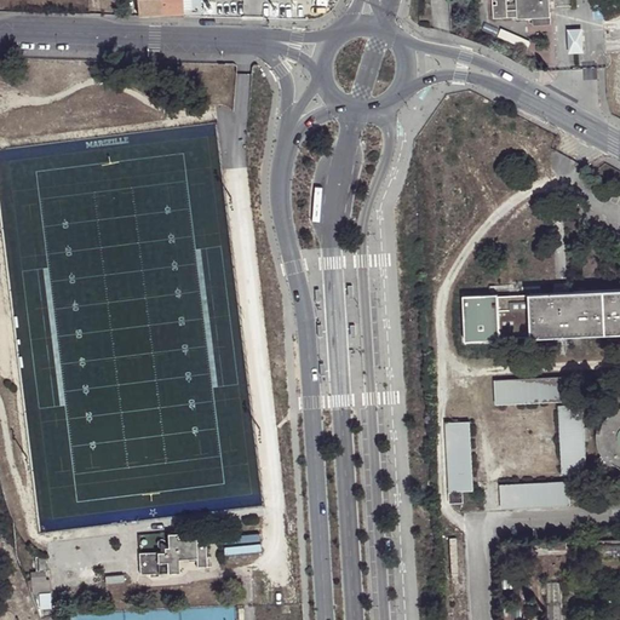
[(184,15),(183,9),(182,0),(137,0),(138,16),(184,15)]
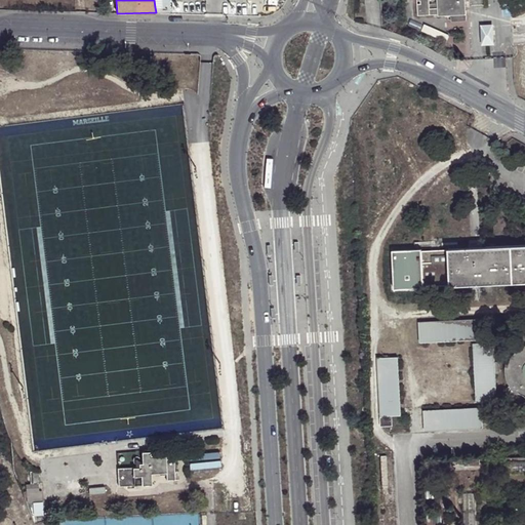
[(438,13),(438,7),(430,8),(429,0),(417,0),(418,14),(438,13)]
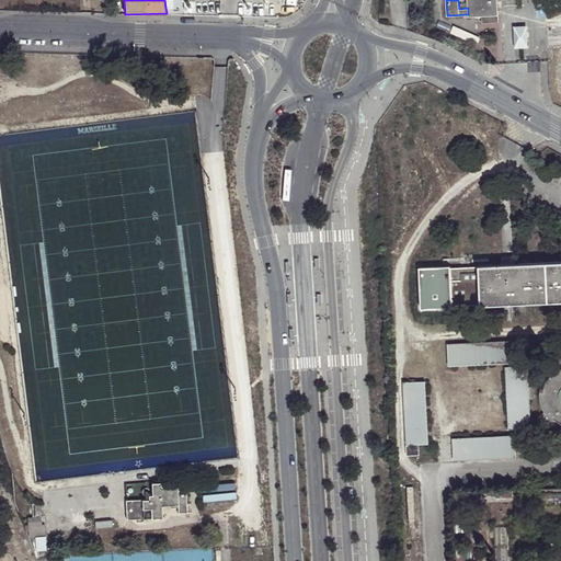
[(467,0),(468,8),(468,14),(468,16),(483,15),(497,15),(496,0),(467,0)]
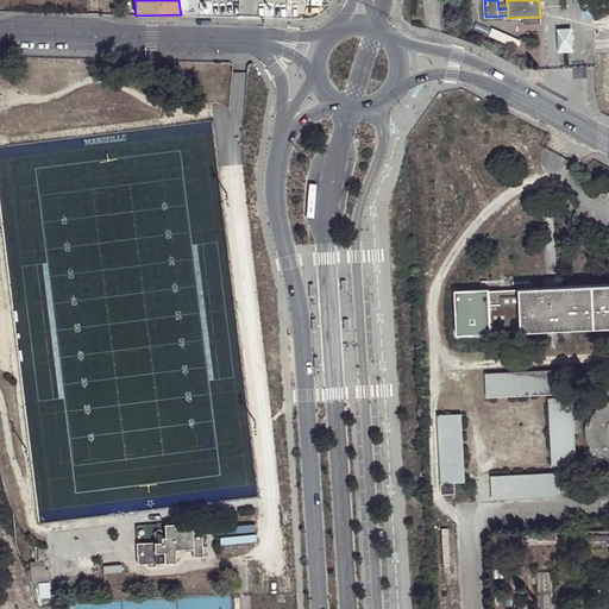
[(572,30),(560,31),(562,49),(572,48),(572,30)]
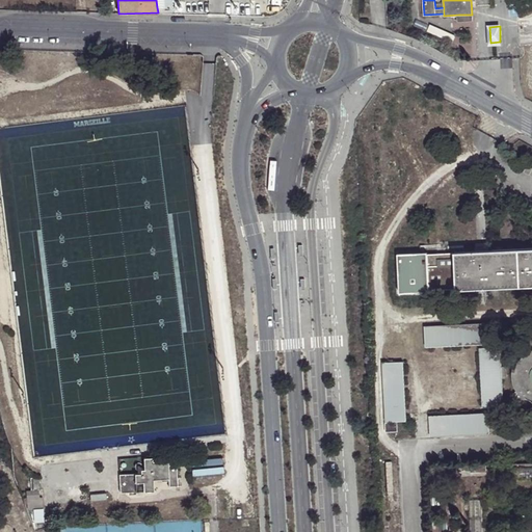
[(456,291),(531,286),(531,249),(454,255),(456,291)]
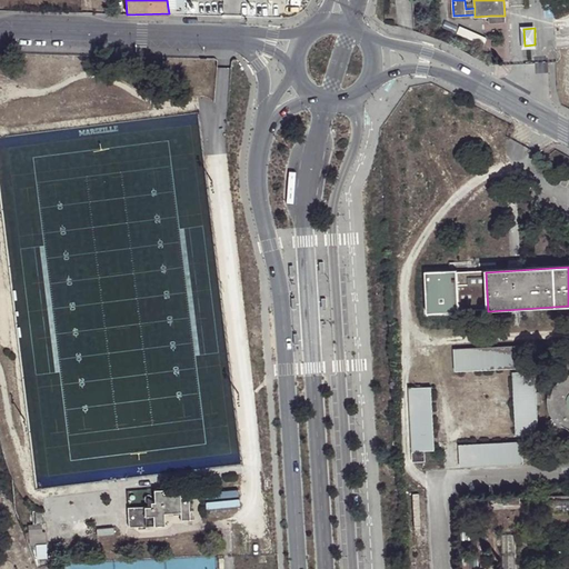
[(488,311),(486,272),(455,273),(457,312),(488,311)]
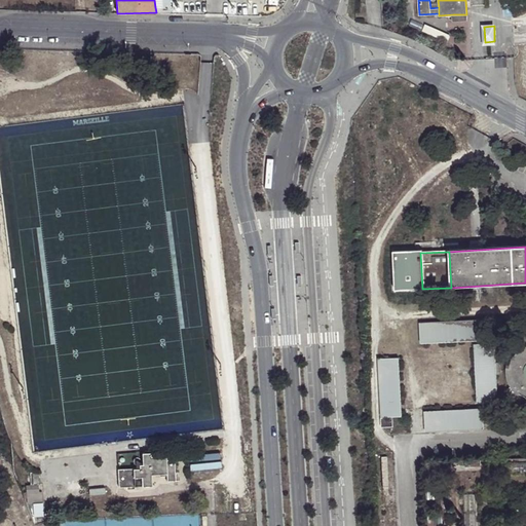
[(422,289),(420,253),(392,255),(395,290),(422,289)]
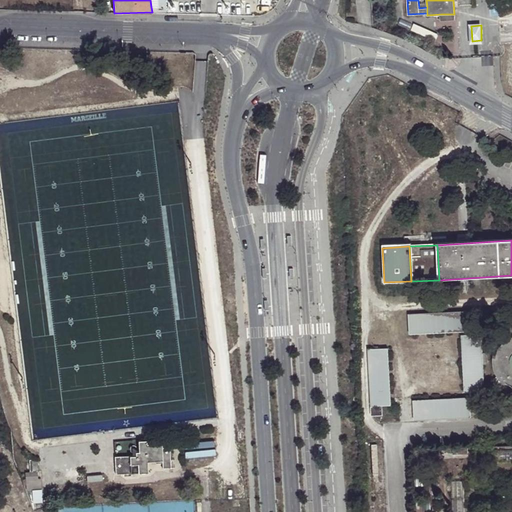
[(469,311),(411,314),(412,335),(470,332),(469,311)]
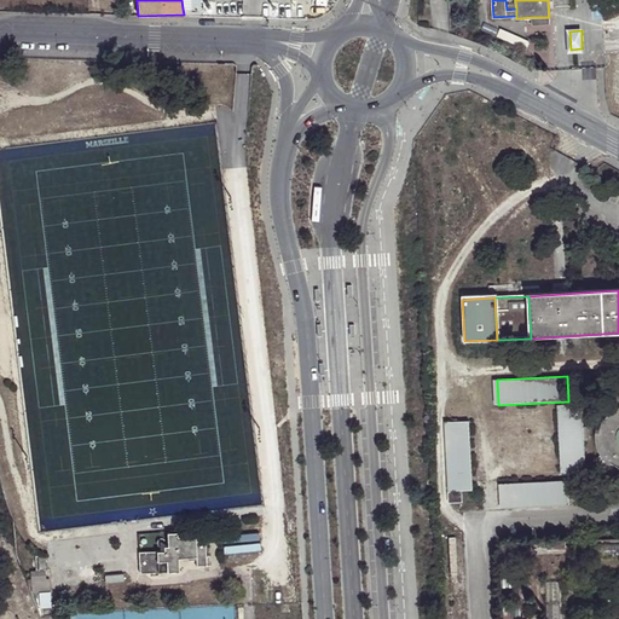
[(556,406),(560,474),(585,474),(582,405),(556,406)]
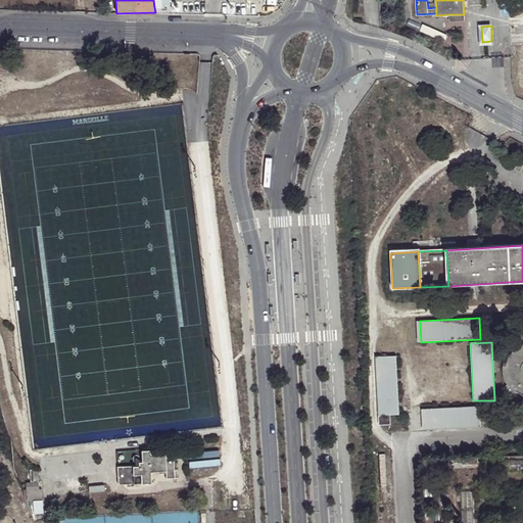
[(522,344),(519,346),(512,351),(508,359),(507,366),(504,366),(506,379),(516,391),(517,389),(522,392),(522,344)]
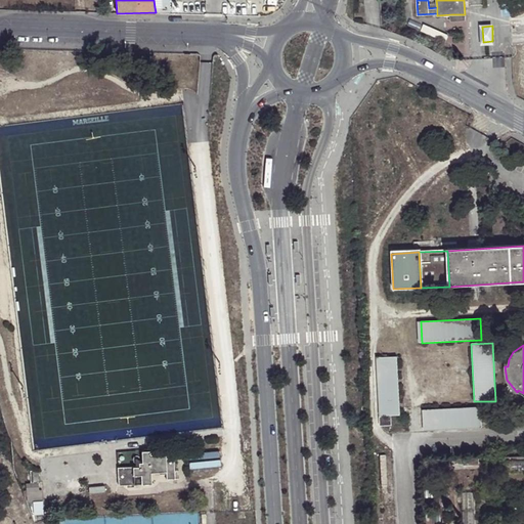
[(376,358),(379,416),(399,415),(396,357),(376,358)]
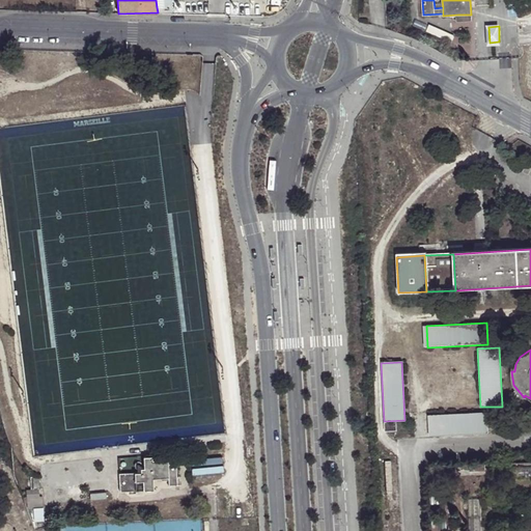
[(427,436),(488,434),(487,413),(427,415),(427,436)]
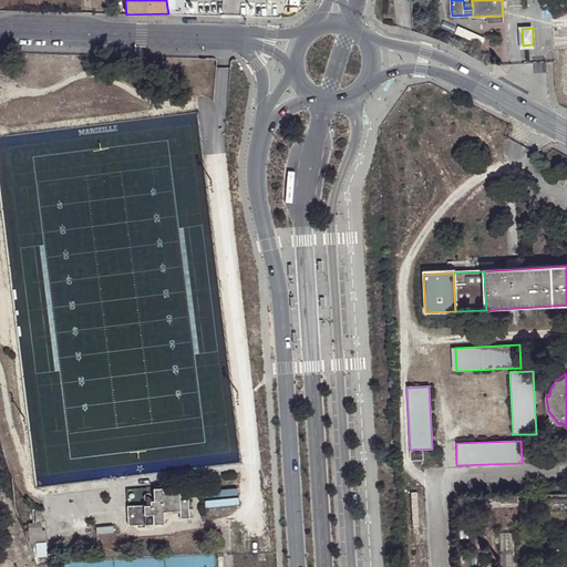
[(411,451),(411,461),(422,460),(422,451),(411,451)]
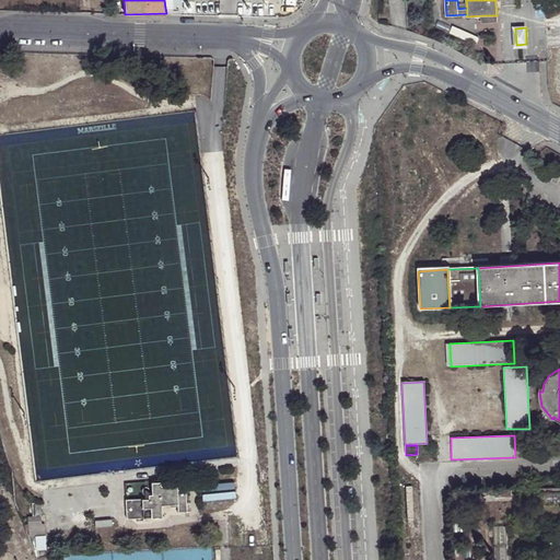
[(176,513),(185,513),(185,503),(184,486),(160,486),(160,481),(150,482),(150,493),(151,499),(143,499),(124,500),(124,518),(133,518),(133,515),(141,514),(141,517),(161,517),(160,505),(168,505),(168,501),(175,501),(175,504),(176,513)]
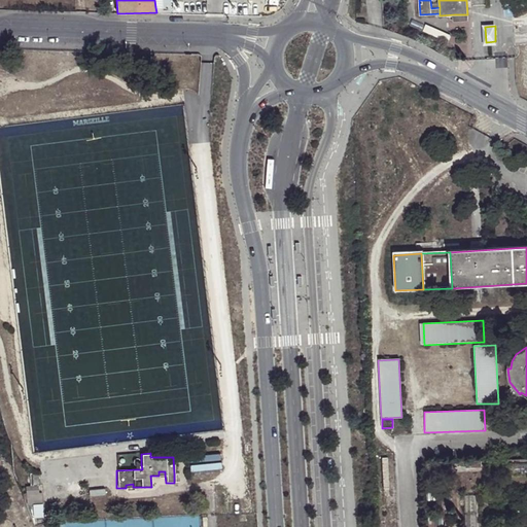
[(188,456),(189,471),(221,469),(220,454),(188,456)]
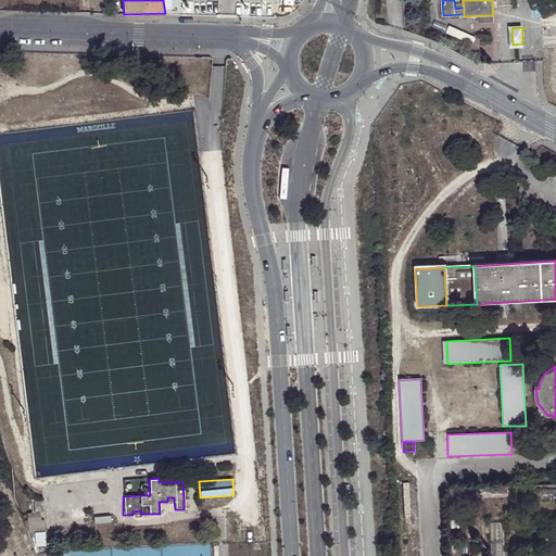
[(32,500),(32,510),(41,509),(40,498),(32,500)]
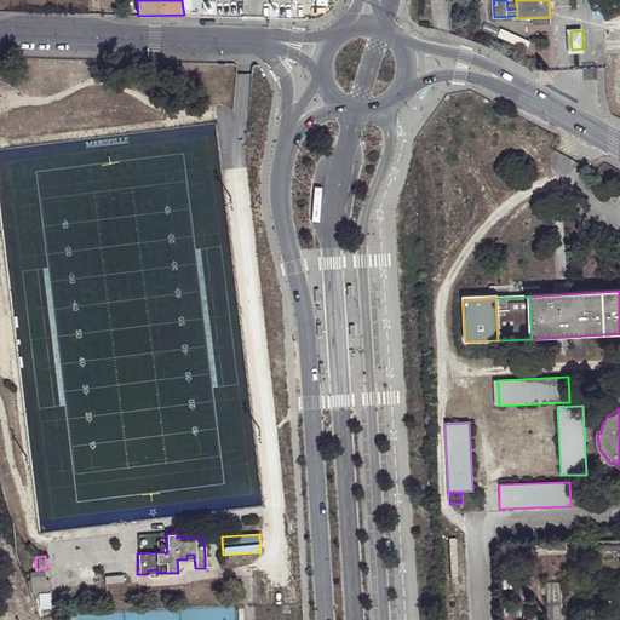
[(29,573),(32,595),(50,593),(49,581),(46,581),(45,572),(29,573)]
